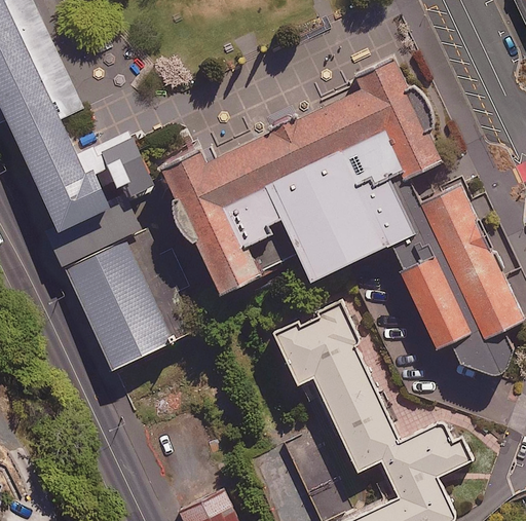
[(0,0),(0,108),(58,231),(109,208),(91,170),(85,173),(61,121),(85,110),(33,0),(0,0)]
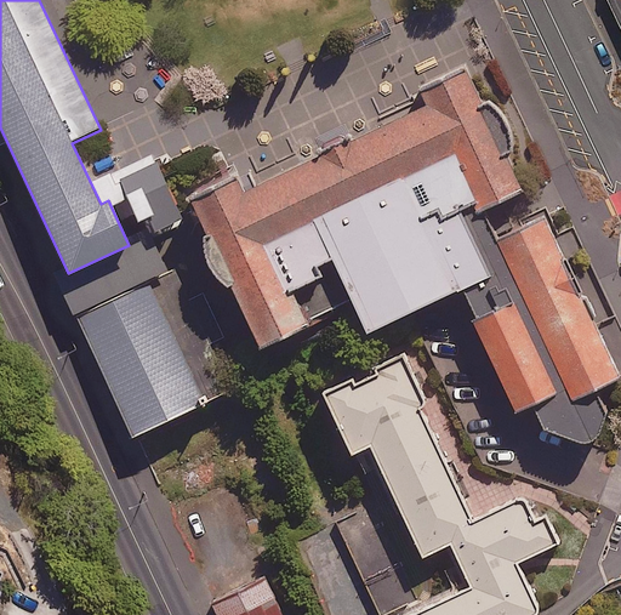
[(620,0),(608,0),(620,28),(620,0)]
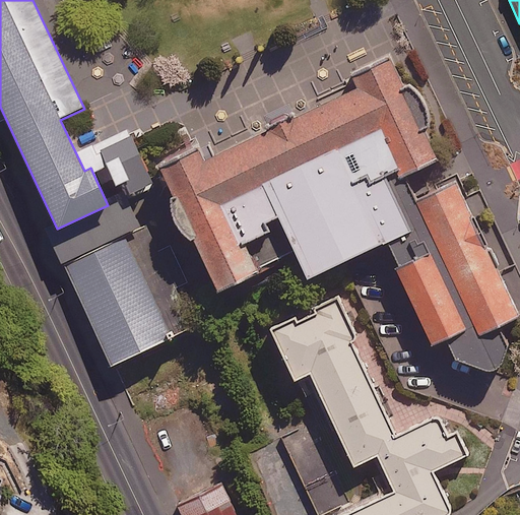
[(193,235),(217,287),(295,251),(307,276),(387,240),(399,267),(396,268),(432,345),(445,339),(455,360),(486,371),(502,364),(509,346),(500,326),(519,317),(455,181),(417,199),(406,175),(443,157),(432,132),(435,127),(433,106),(426,89),(412,79),(405,78),(395,55),(349,74),(354,86),(299,113),(295,103),(256,121),(261,131),(204,157),(199,145),(159,164),(174,194),(170,196),(170,207),(174,219),(179,228),(189,237),(193,235)]
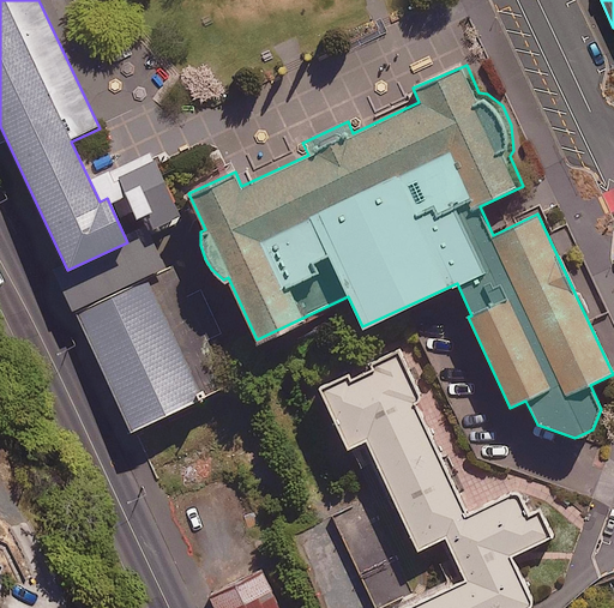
[(174,270),(76,314),(130,432),(227,387),(208,344),(221,337),(202,294),(187,300),(174,270)]
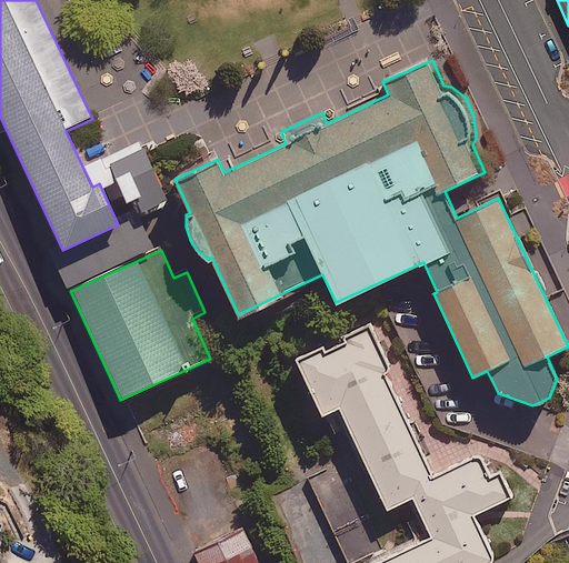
[(429,538),(372,562),(492,562),(493,561),(492,554),(475,516),(511,500),(499,474),(490,479),(482,462),(479,459),(475,459),(432,478),(386,376),(388,372),(388,367),(369,327),(296,360),(322,416),(338,410),(386,514),(412,502),(429,538)]
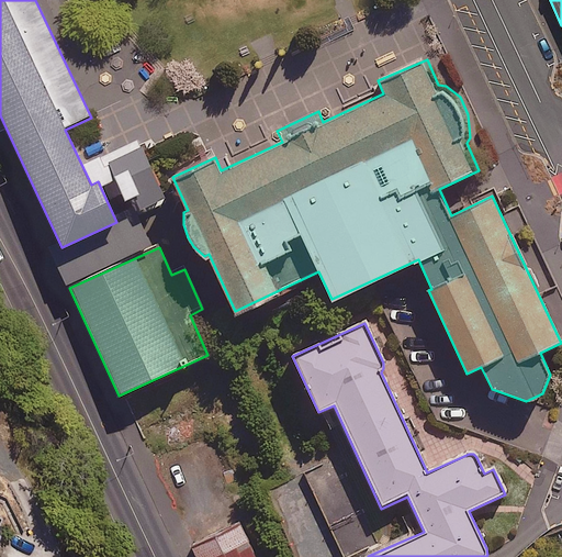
[(255,556),(242,527),(191,550),(193,556),(255,556)]
